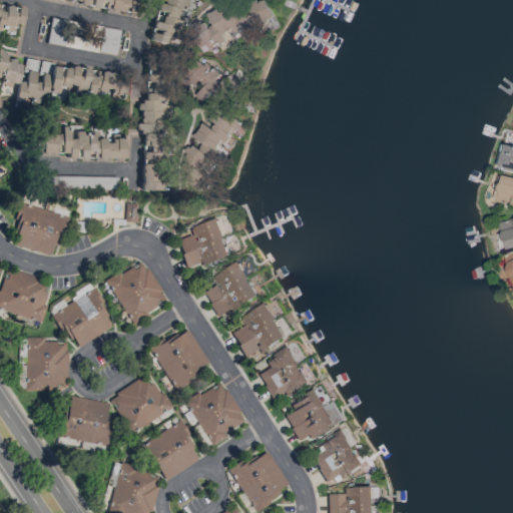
[(63,0),(133,13),(135,0),(63,0)]
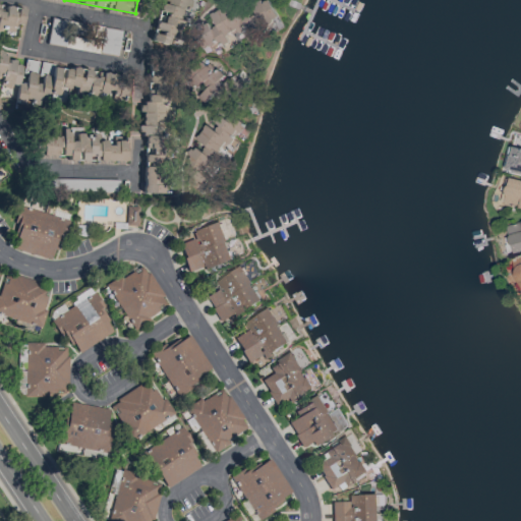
[(187,0),(161,0),(154,36),(163,38),(162,42),(171,44),(171,40),(176,41),(183,10),(185,10),(187,0)]
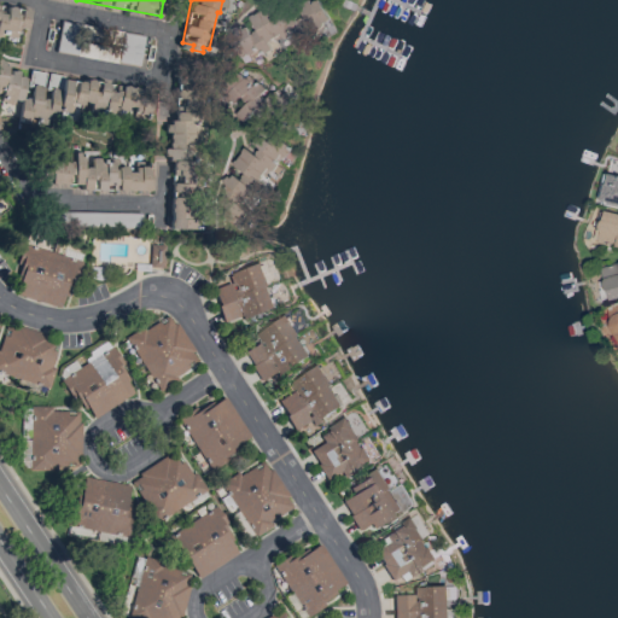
[(334,30),(319,0),(314,0),(274,19),(268,7),(242,19),(260,54),(272,48),(270,46),(293,35),(299,47),(334,30)]
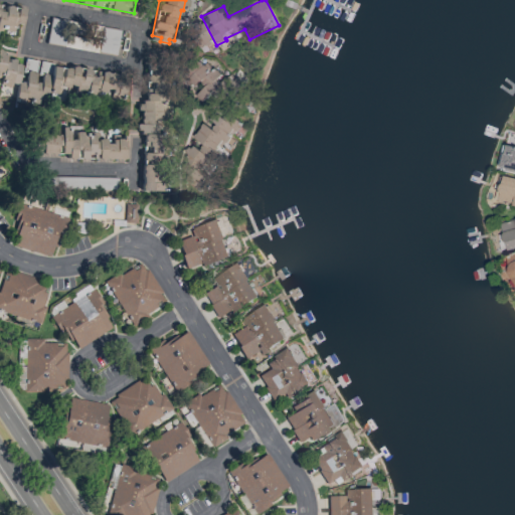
[(22,24),(24,6),(0,3),(0,29),(14,31),(14,23),(22,24)]
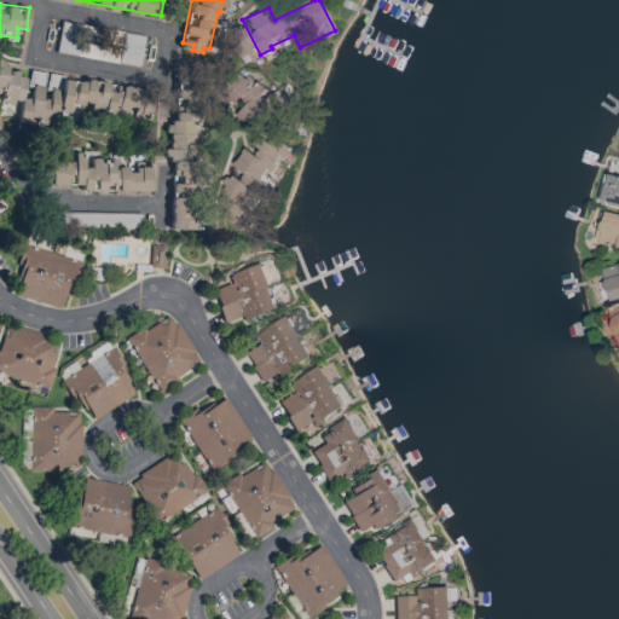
[(194,230),(197,121),(202,121),(203,62),(197,62),(197,71),(174,70),(171,165),(172,165),(169,230),(194,230)]
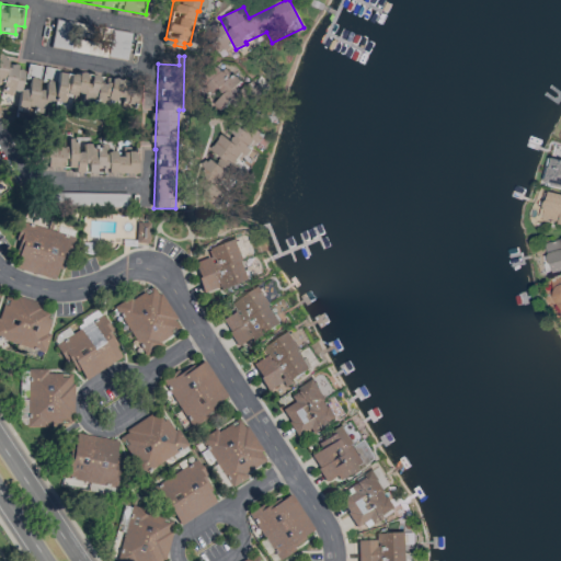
[(135,81),(59,71),(54,68),(42,67),(42,66),(29,65),(25,89),(21,89),(23,70),(0,57),(0,89),(1,90),(0,94),(0,104),(18,106),(16,110),(22,112),(45,115),(53,101),(63,102),(65,96),(70,100),(80,101),(83,102),(132,109),(135,81)]
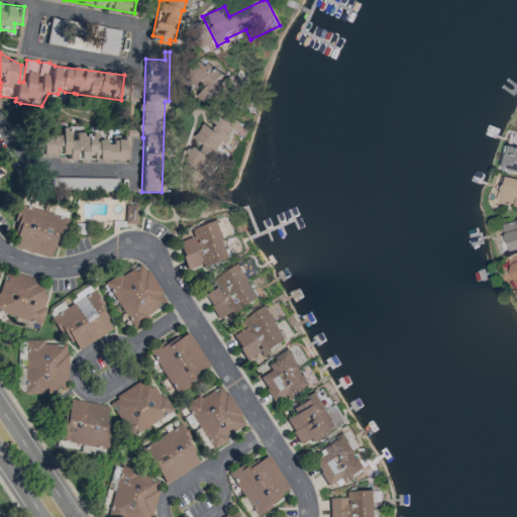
[(244,89),(232,74),(222,83),(218,78),(219,78),(205,61),(185,78),(204,101),(211,95),(221,107),(244,89)]
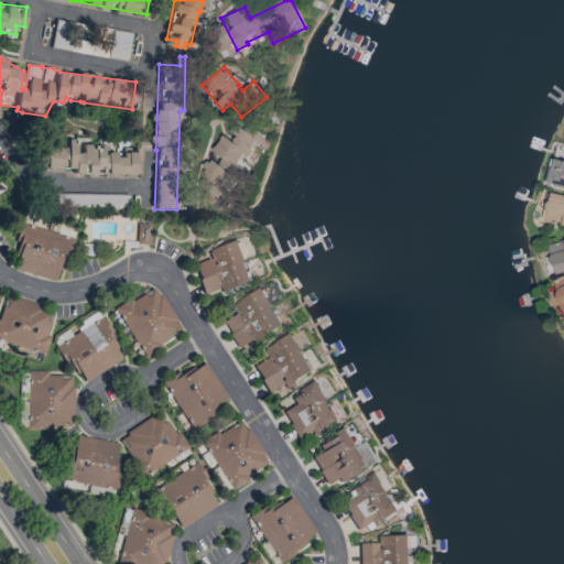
[(264,134),(249,122),(243,129),(234,122),(209,153),(214,156),(195,181),(208,191),(203,197),(216,208),(246,170),(240,165),(264,134)]
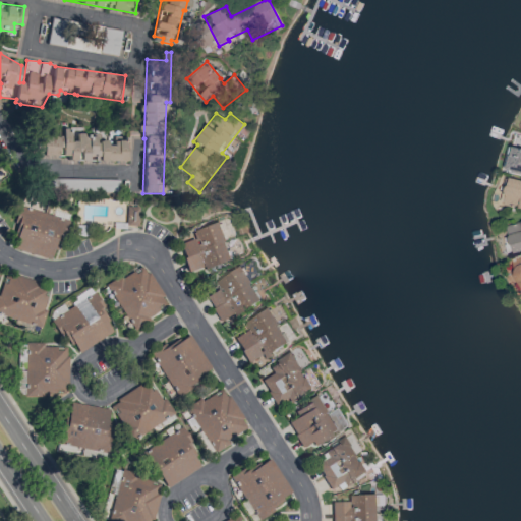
[(125,162),(126,136),(112,135),(112,141),(95,141),(95,134),(75,134),(75,140),(68,140),(68,129),(57,128),(57,136),(39,135),(38,160),(125,162)]
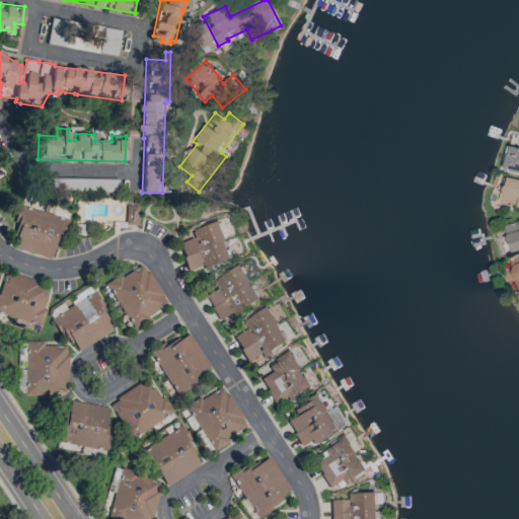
[(518,173),(518,147),(510,145),(504,170),(518,173)]
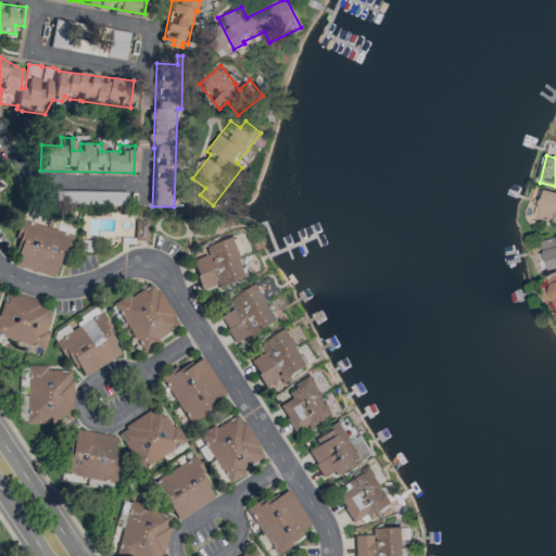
[(555,192),(542,189),(534,218),(555,223),(555,192)]
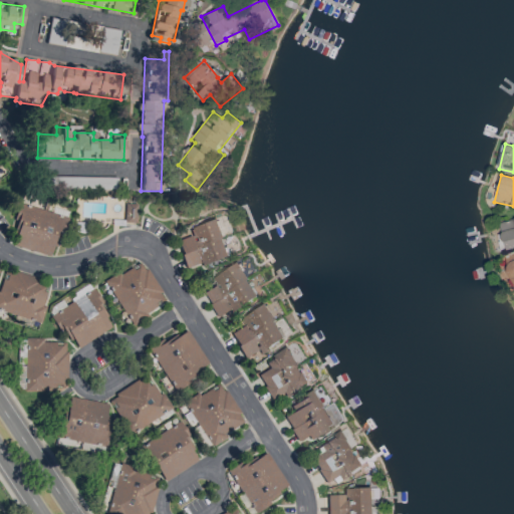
[(54,256),(64,215),(18,204),(8,245),(54,256)]
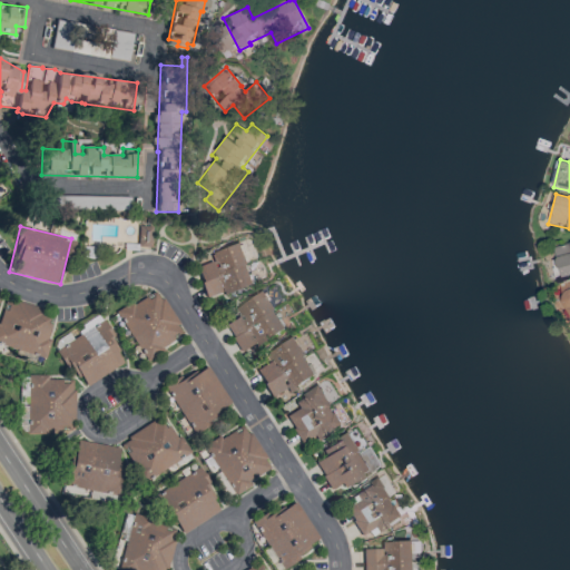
[(151,226),(138,226),(138,247),(150,247),(151,226)]
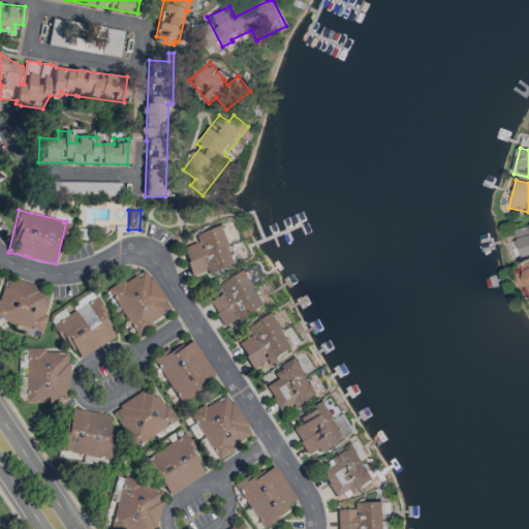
[(208,274),(237,263),(223,225),(195,236),(197,242),(181,247),(191,275),(206,271),(208,274)]
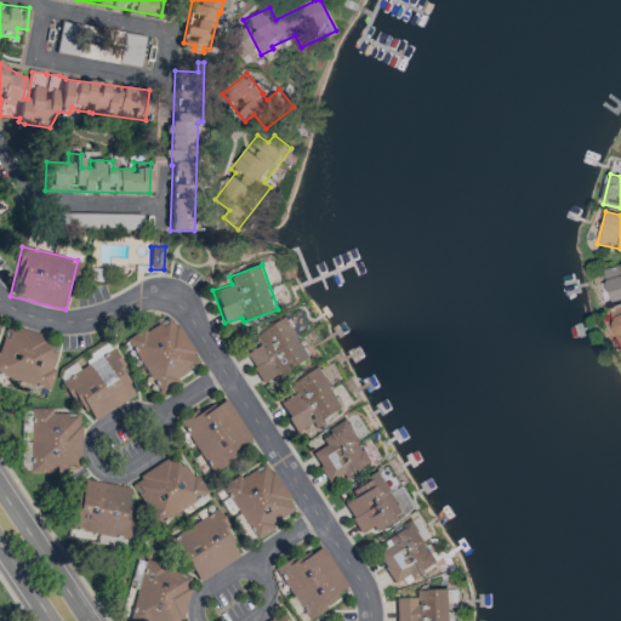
[(610,301),(620,298),(620,265),(603,271),(610,301)]
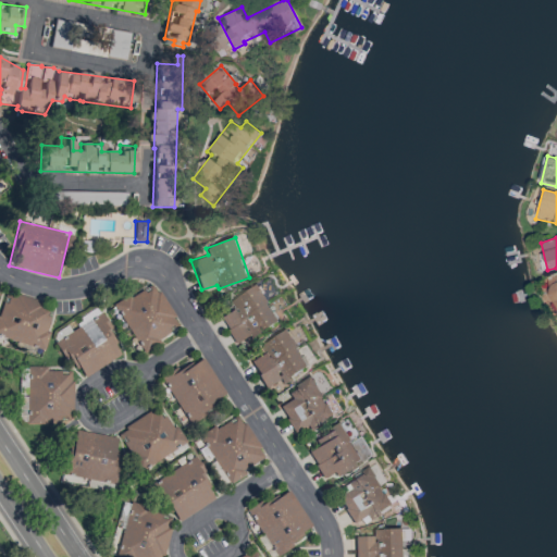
[(556,310),(556,274),(546,277),(555,311),(556,310)]
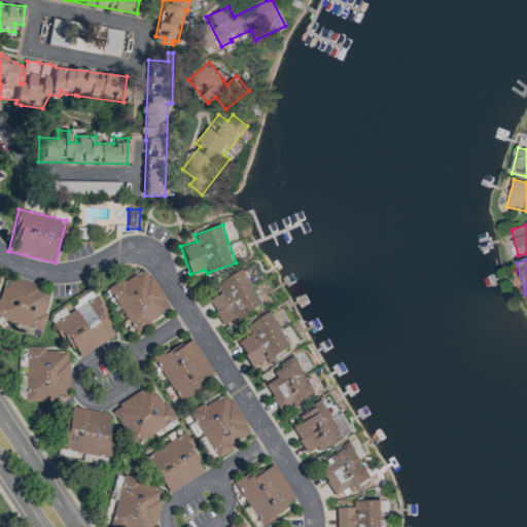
[(107,289),(134,332),(171,309),(143,267),(107,289)]
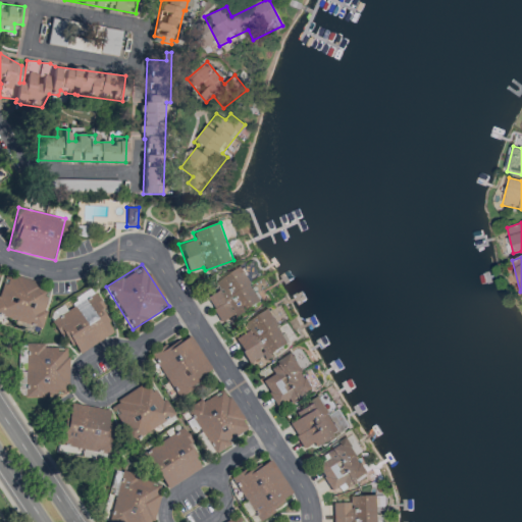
[(262,302),(242,267),(216,281),(220,288),(205,297),(220,322),(235,313),(237,316),(262,302)]
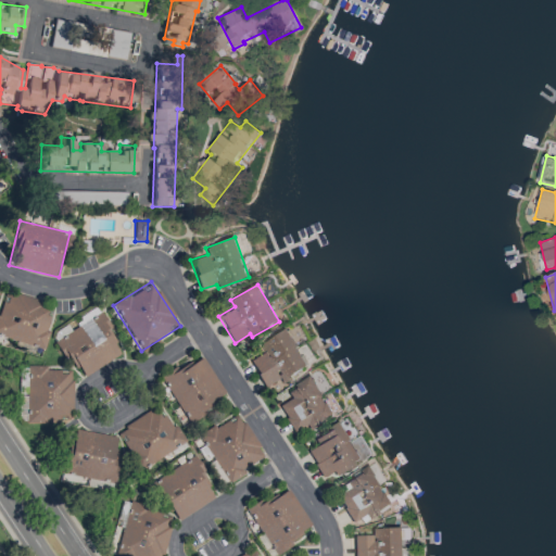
[(53,304),(3,290),(0,303),(0,335),(43,348),(49,331),(46,330),(53,304)]
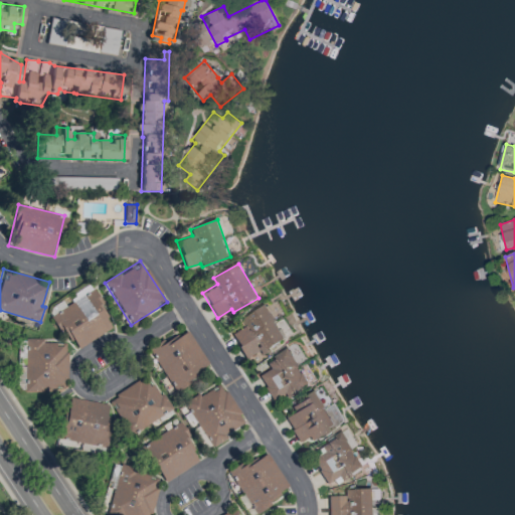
[(114,327),(93,291),(50,314),(67,342),(72,339),(77,348),(114,327)]
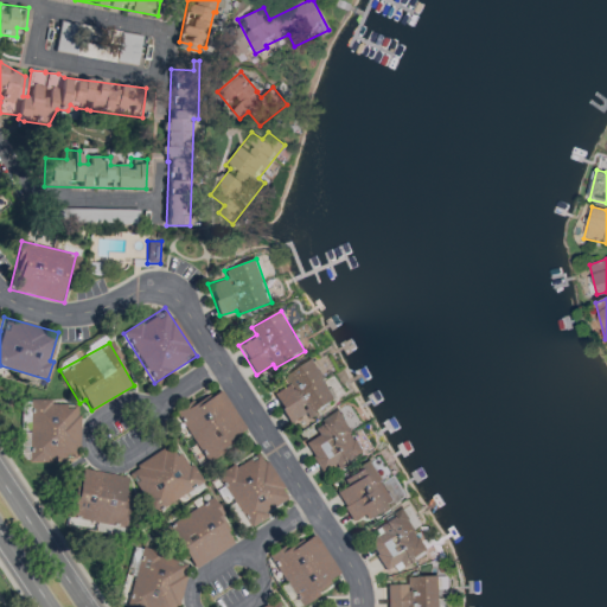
[(337,400),(314,362),(268,389),(288,422),(304,413),(306,417),(337,400)]
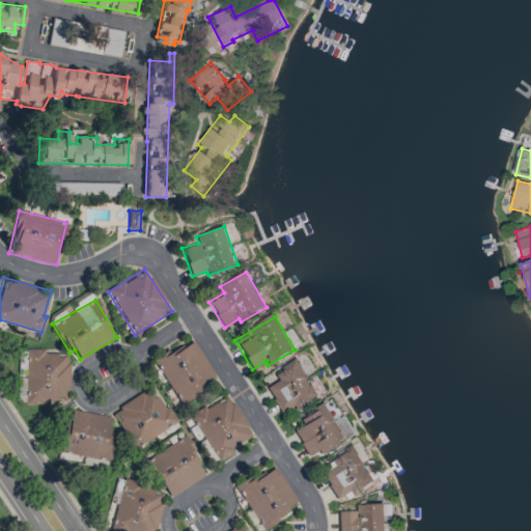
[(178,401),(216,380),(192,338),(155,360),(178,401)]
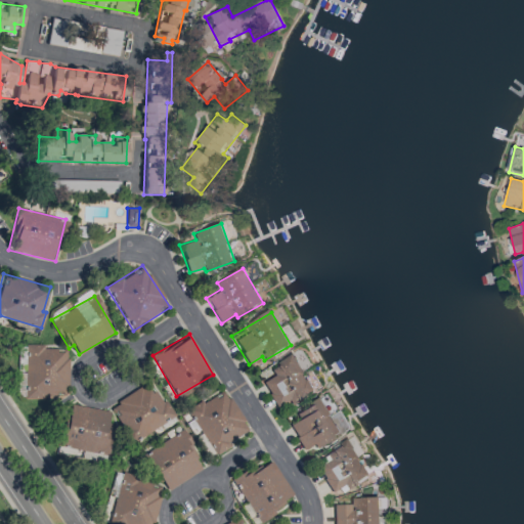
[(68,348),(43,348),(43,344),(26,344),(25,396),(67,397),(68,348)]
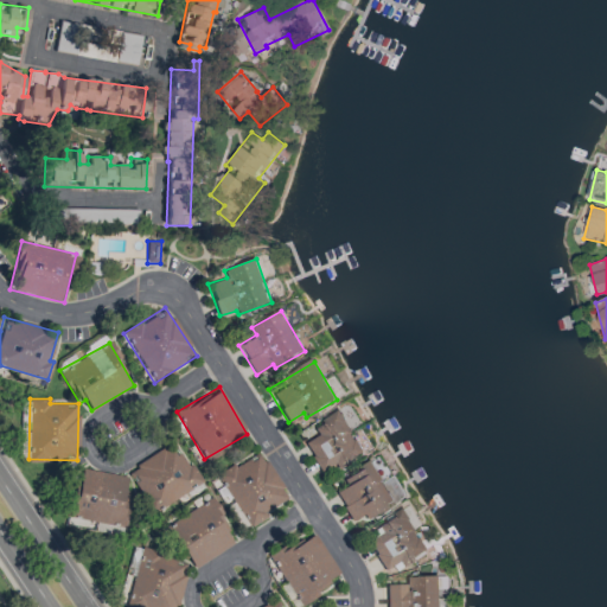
[(337,468),(364,453),(340,413),(300,438),(320,472),(333,464),(337,468)]
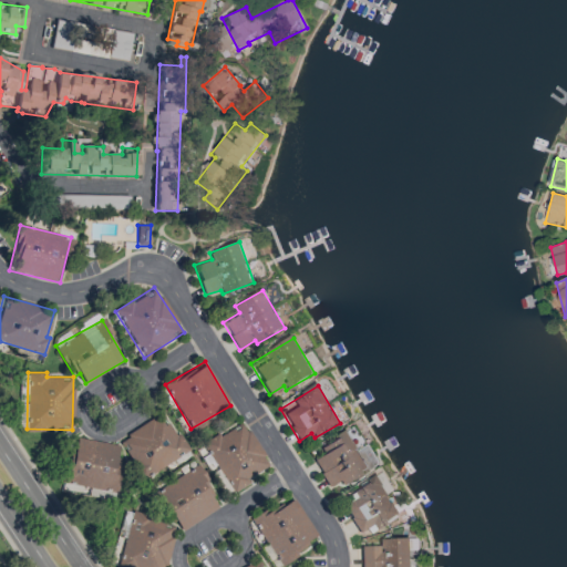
[(186,453),(163,413),(120,437),(142,478),(186,453)]
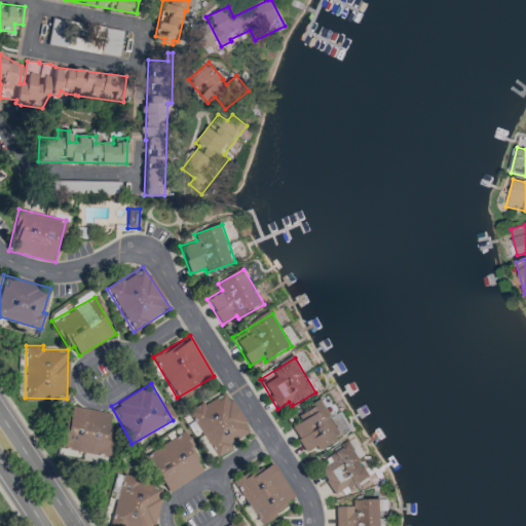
[(213,455),(250,435),(226,390),(189,411),(213,455)]
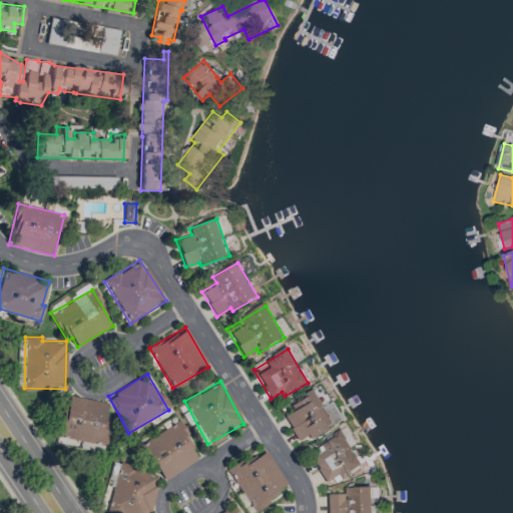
[(334,424),(314,390),(289,405),(293,410),(283,416),(298,440),(307,435),(309,439),(334,424)]
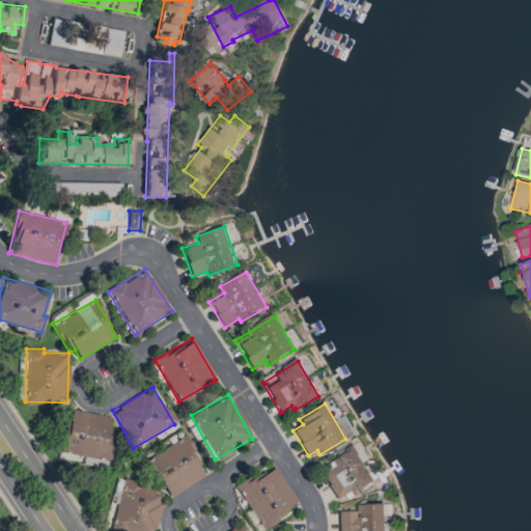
[(114,418),(67,409),(58,457),(74,460),(75,454),(107,460),(114,418)]
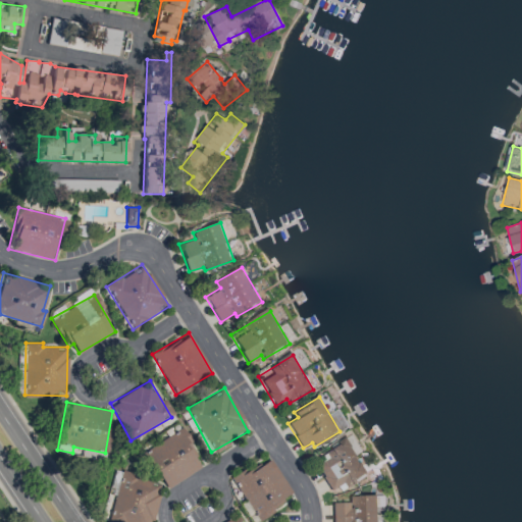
[(203,467),(180,429),(144,451),(165,488),(203,467)]
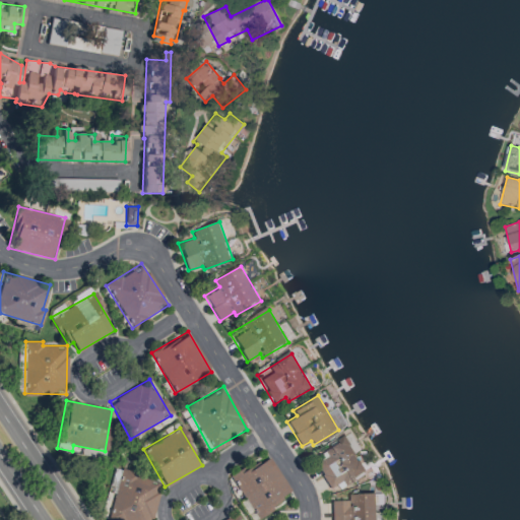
[(329,489),(341,481),(343,485),(367,472),(346,436),(325,447),(332,460),(318,467),(329,489)]
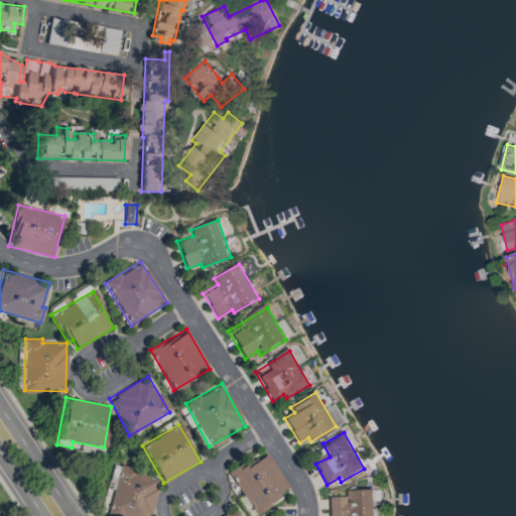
[(290,491),(266,450),(229,473),(253,513),(290,491)]
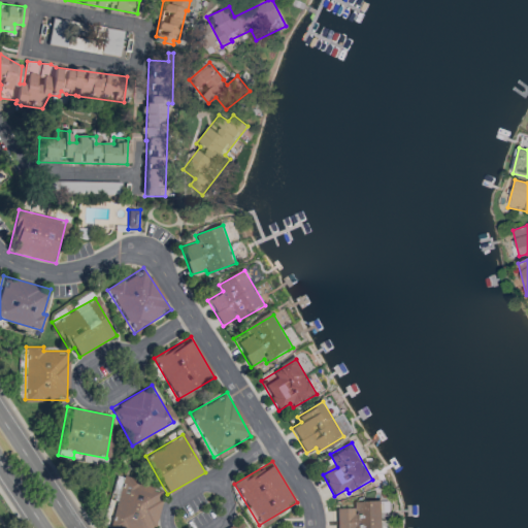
[(154,527),(164,488),(117,476),(110,500),(108,499),(102,525),(113,527),(154,527)]
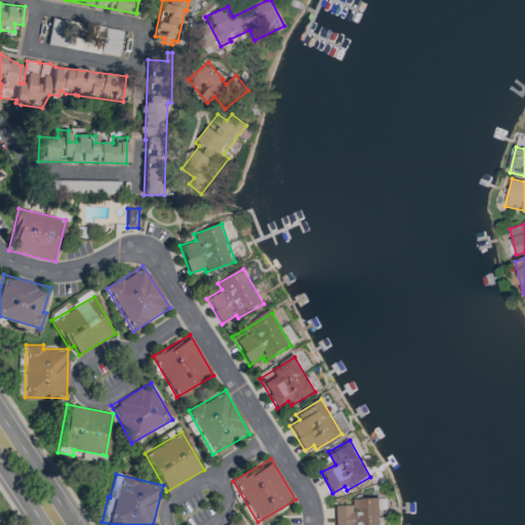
[(380,524),(380,498),(350,499),(350,505),(333,506),(333,524),(380,524)]
